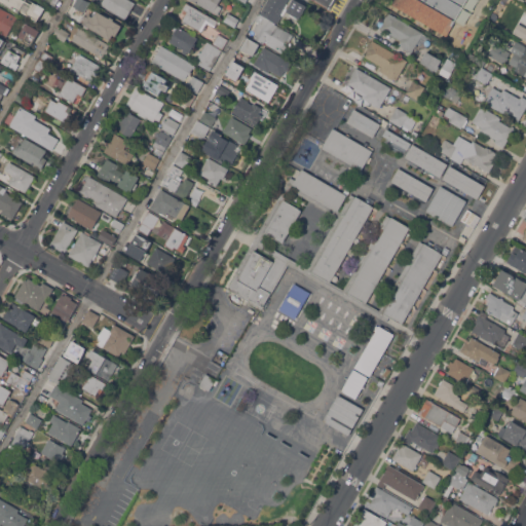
[(0,2),(0,0),(31,0),(43,7),(44,5),(54,11),(49,21),(43,17),(42,21),(47,24),(44,29),(31,22),(31,21),(0,2)]
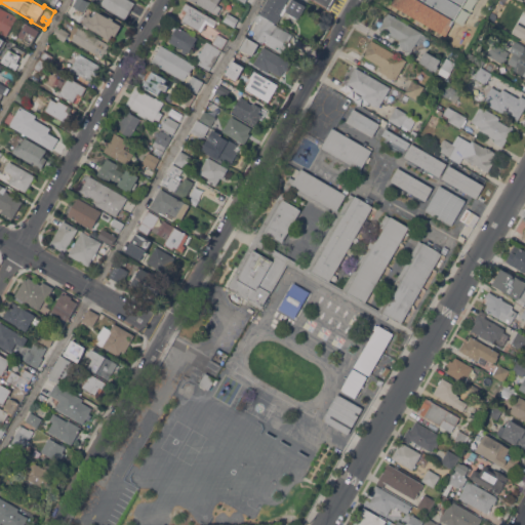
[(78,24),(69,18),(78,0),(86,0),(90,2),(78,24)]
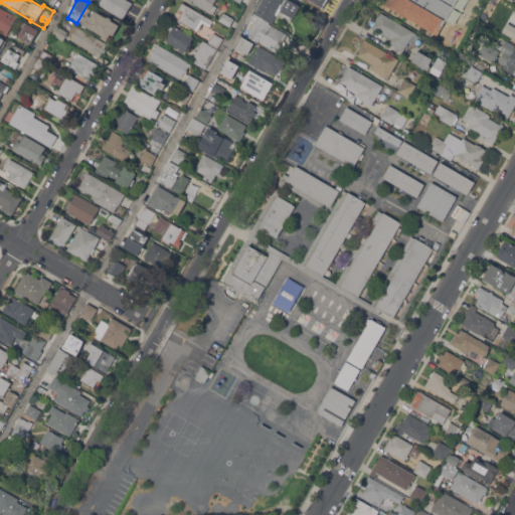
[(128,0),(132,2),(123,18),(100,5),(101,4),(100,4),(101,0),(128,0)]
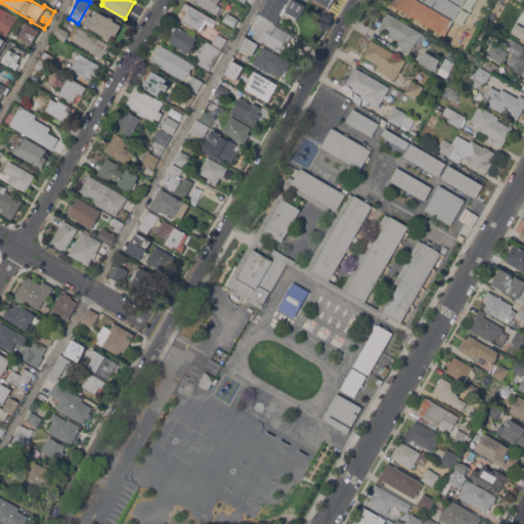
[(219,0),(217,4),(221,7),(217,14),(213,11),(213,12),(191,0),(219,0)]
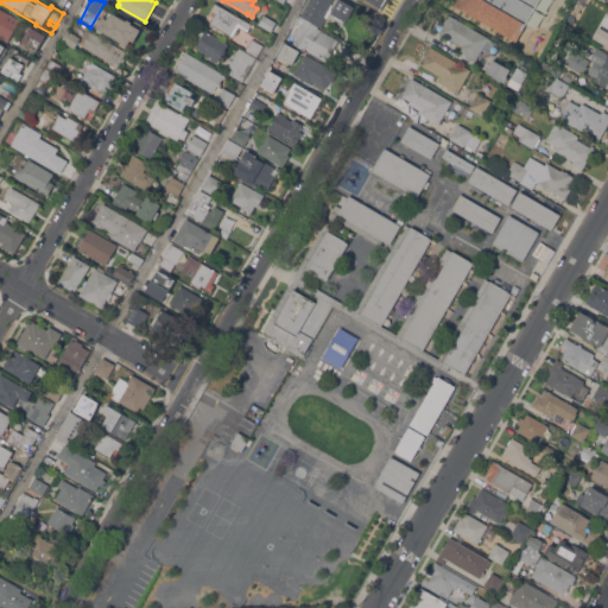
[(333,0),(323,17),(327,19),(322,27),(301,14),(309,0),(333,0)]
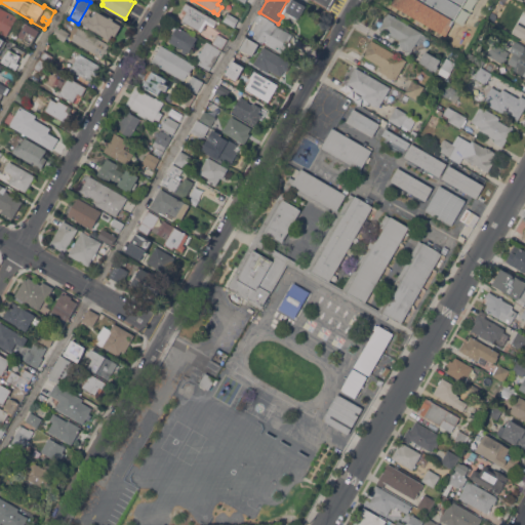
[(291,0),(296,0),(307,5),(299,18),(286,11),(291,0)]
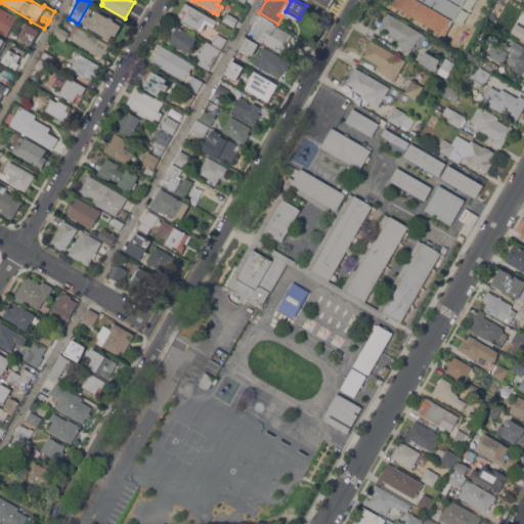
[(456,15),(445,36),(390,4),(392,0),(478,0),(467,20),(456,15)]
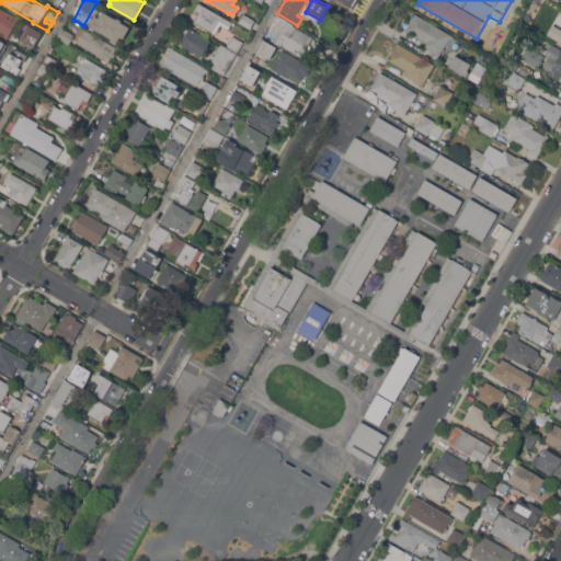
[(217,30),(219,31),(218,33),(216,32),(216,33),(195,22),(198,15),(195,13),(197,11),(196,10),(199,3),(232,22),(229,29),(220,24),(217,30)]
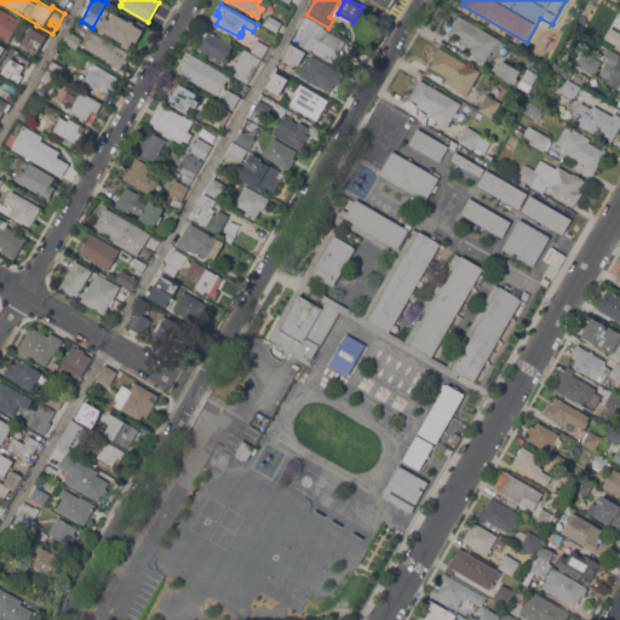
[(0,9),(22,21),(9,42),(0,36),(0,9)]
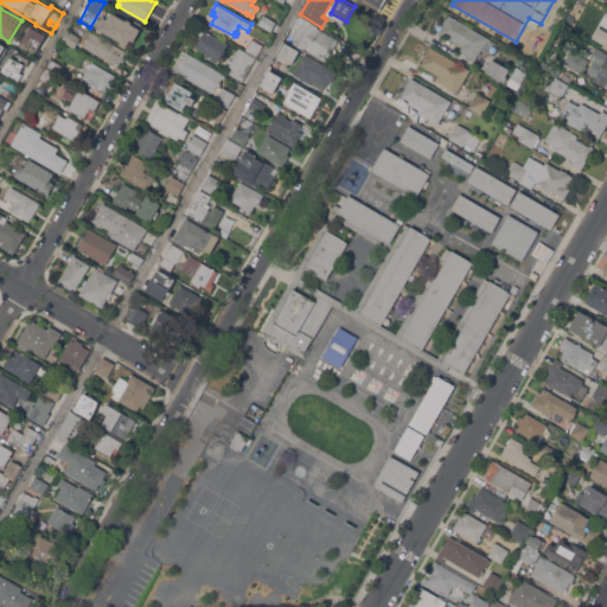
[(127,20),(128,19),(132,21),(132,24),(141,29),(134,40),(131,39),(127,45),(97,26),(103,17),(108,19),(112,12),(127,20)]
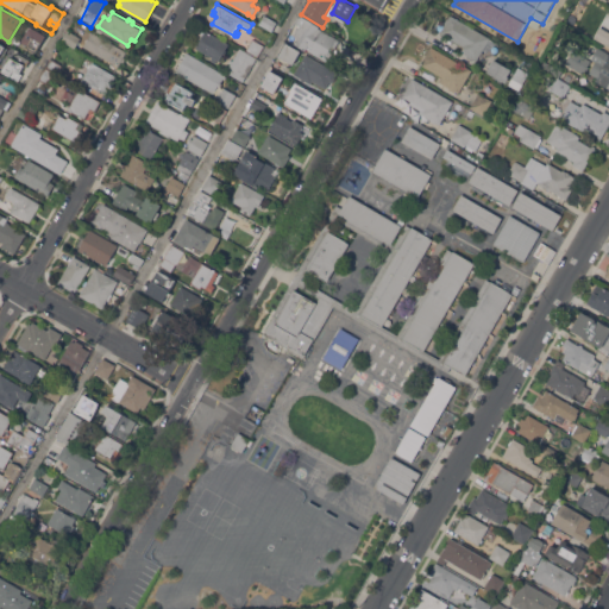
[(277,22),(272,31),(259,24),(264,14),(277,22)]
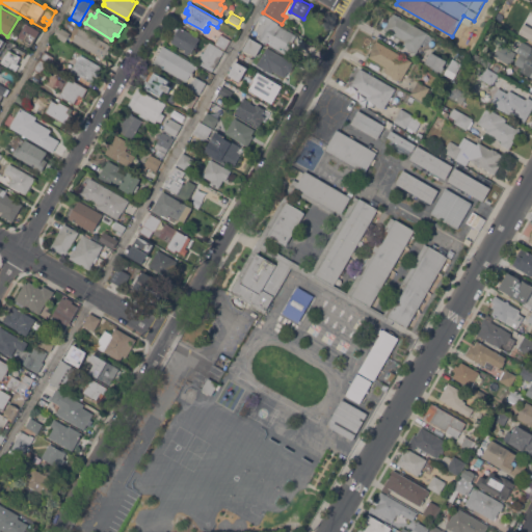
[(428,33),(421,45),(422,46),(421,48),(420,47),(417,53),(414,51),(413,52),(408,50),(408,49),(399,43),(401,38),(384,28),(393,12),(428,33)]
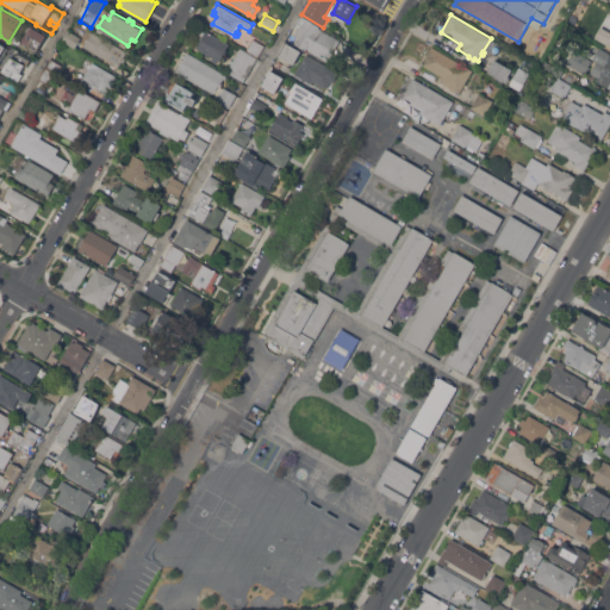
[(328,61),(307,49),(306,50),(294,43),(298,37),(294,36),(300,25),(297,24),(302,16),(321,26),(319,27),(341,39),(328,61)]
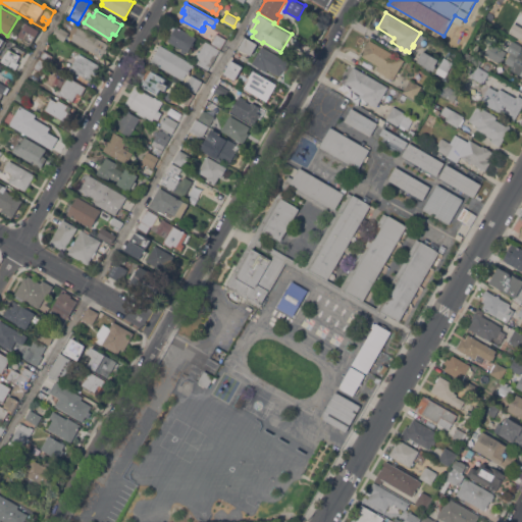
[(27,22),(40,30),(33,44),(19,36),(27,22)]
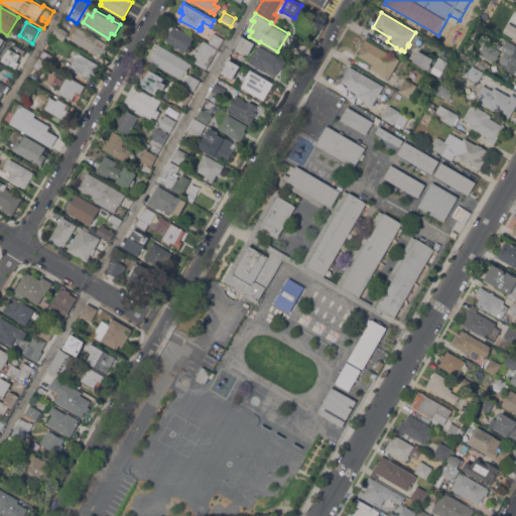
[(515,26),(507,22),(502,33),(515,40),(515,26)]
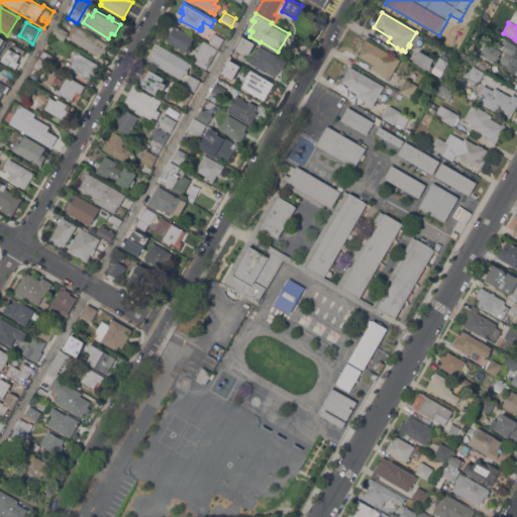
[(64,40),(53,33),(58,25),(69,31),(64,40)]
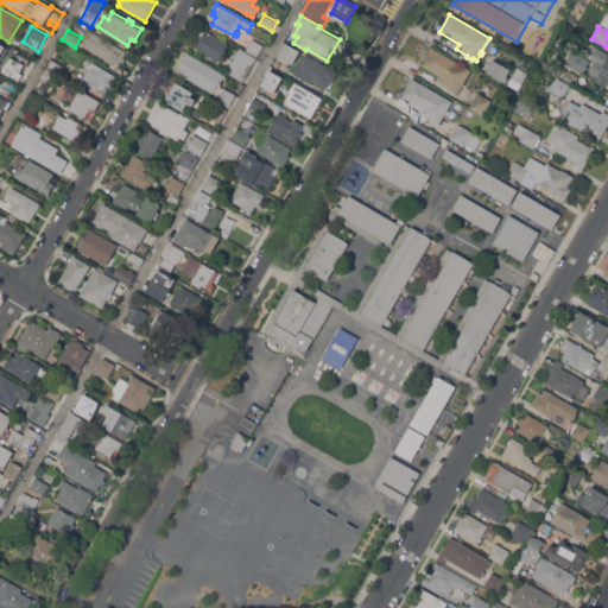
[(225,50),(227,50),(225,55),(222,54),(219,61),(216,59),(215,62),(210,59),(213,57),(196,48),(197,45),(192,43),(200,30),(204,32),(206,30),(228,44),(225,50)]
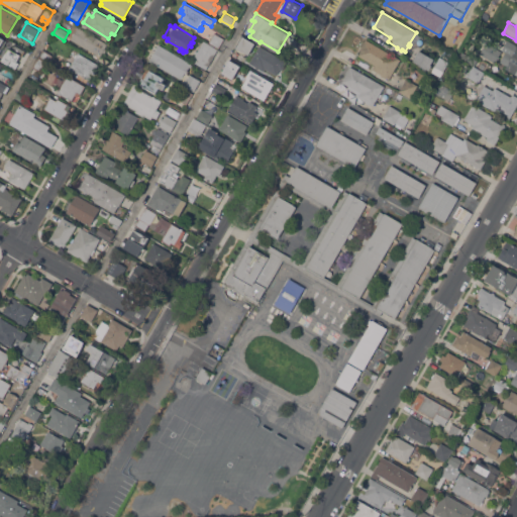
[(107,43),(105,47),(107,48),(104,54),(102,53),(101,57),(71,39),(79,26),(107,43)]
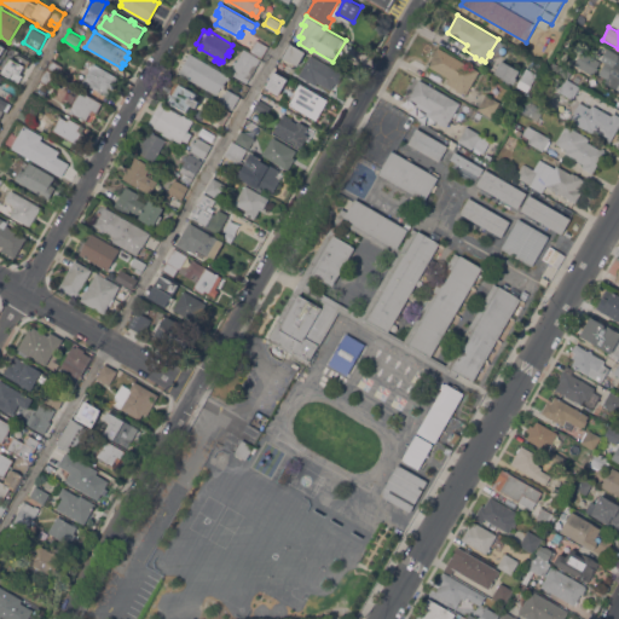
[(250,52),(258,40),(268,46),(261,58),(250,52)]
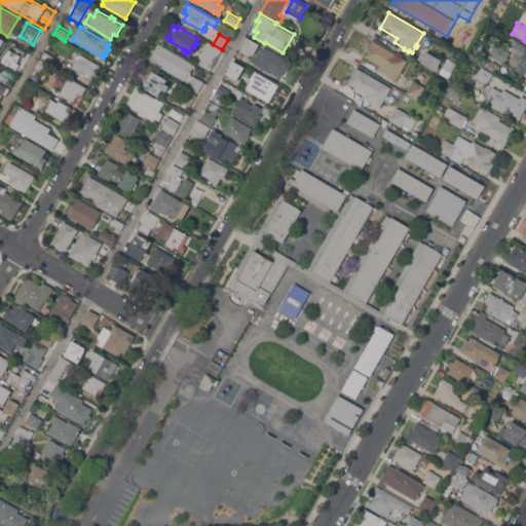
[(248,37),(260,43),(254,55),(241,49),(248,37)]
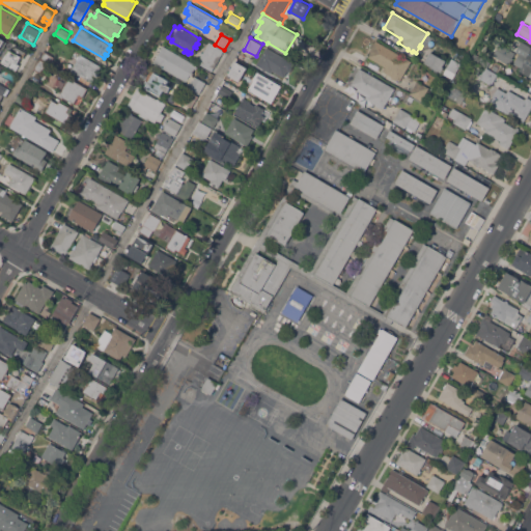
[(412,61),(400,81),(396,79),(396,80),(392,77),(392,76),(383,71),(386,66),(368,56),(371,52),(369,51),(375,40),(412,61)]
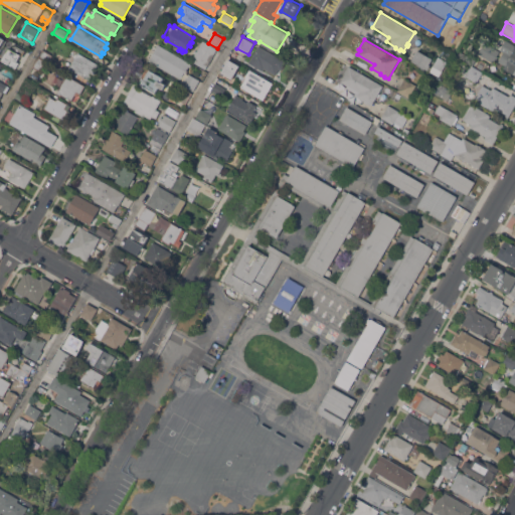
[(208,65),(207,65),(206,68),(192,61),(194,57),(193,57),(196,53),(193,52),(195,49),(197,51),(203,40),(208,43),(217,48),(208,65)]
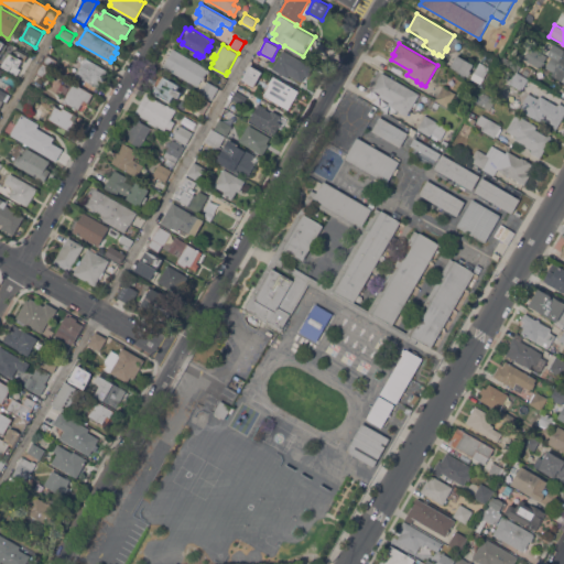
[(563,50),(563,82),(551,75),(553,72),(545,67),(552,57),(548,55),(553,44),(563,50)]
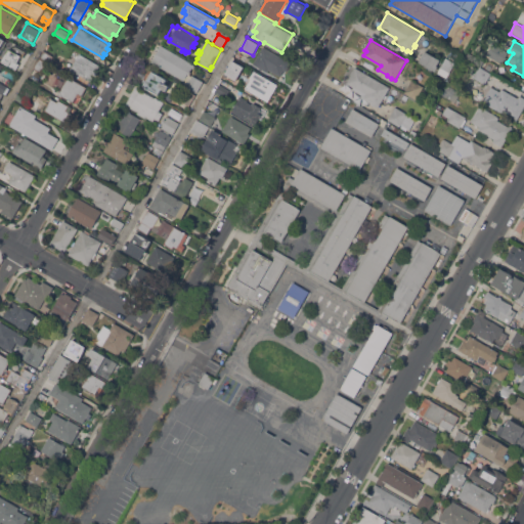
[(486,54),(492,43),(509,52),(501,63),(486,54)]
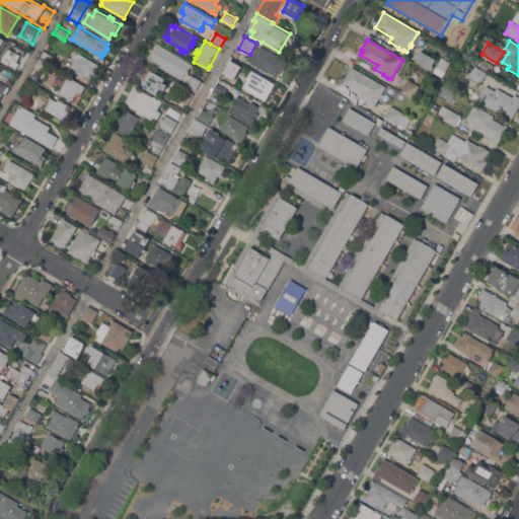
[(192,65),(193,65),(192,67),(191,67),(189,70),(190,71),(188,73),(187,73),(181,79),(150,60),(159,44),(193,64),(192,65)]
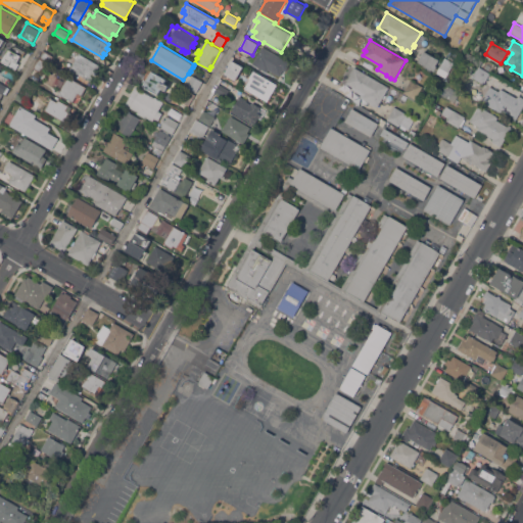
[(291,62),(286,72),(283,69),(280,76),(269,69),(267,72),(263,69),(262,69),(258,68),(259,67),(256,66),(254,60),(263,46),(291,62)]
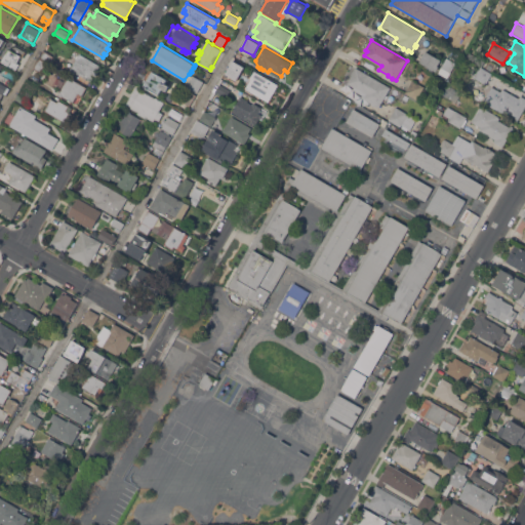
[(10,49),(22,56),(16,65),(12,62),(8,67),(2,63),(10,49)]
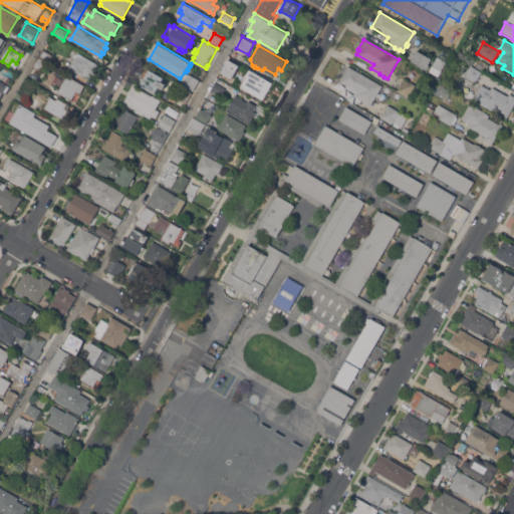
[(42,49),(53,56),(49,64),(38,57),(42,49)]
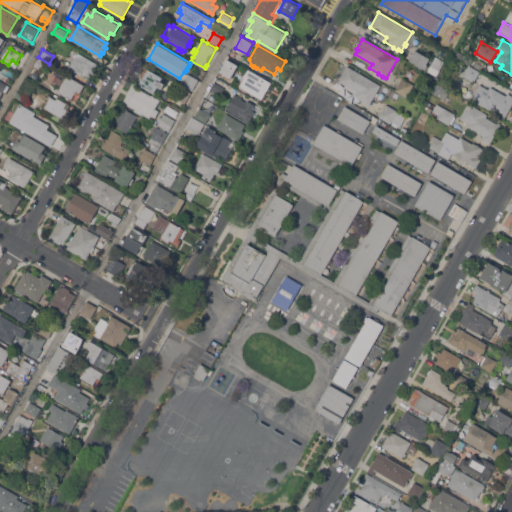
[(415,49),(430,58),(426,64),(428,65),(425,69),(419,65),(418,67),(415,65),(415,63),(409,60),(415,49)]
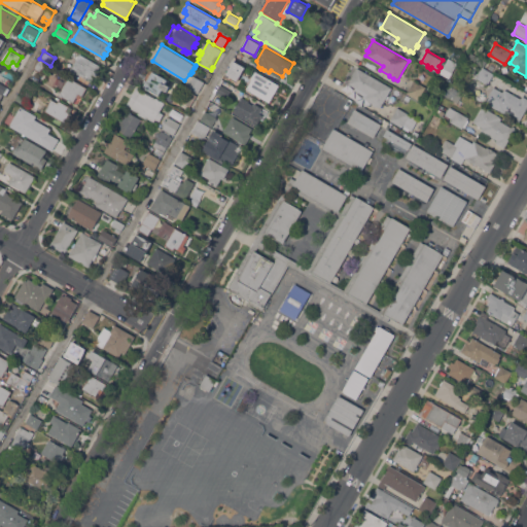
[(487,61),(484,67),(466,57),(470,51),(487,61)]
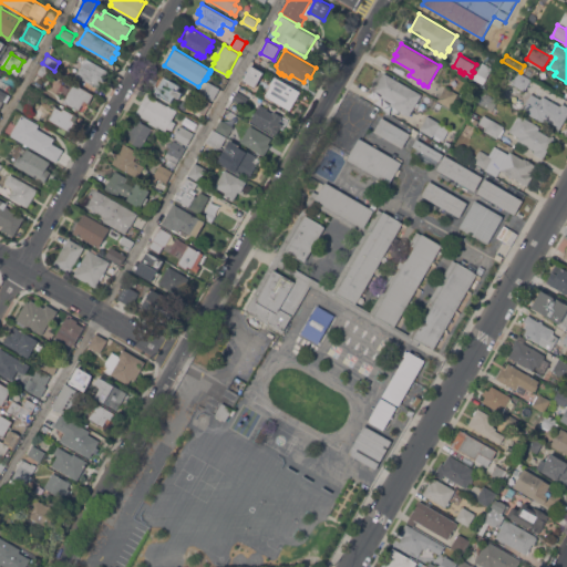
[(109,70),(104,76),(105,78),(103,82),(103,81),(99,88),(76,74),(86,58),(109,70)]
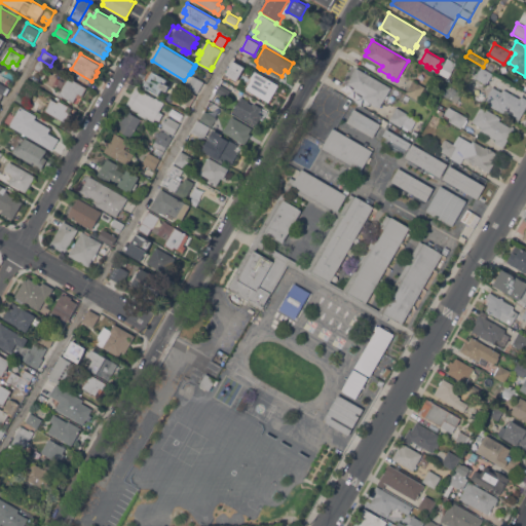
[(50,66),(44,75),(33,68),(39,59),(50,66)]
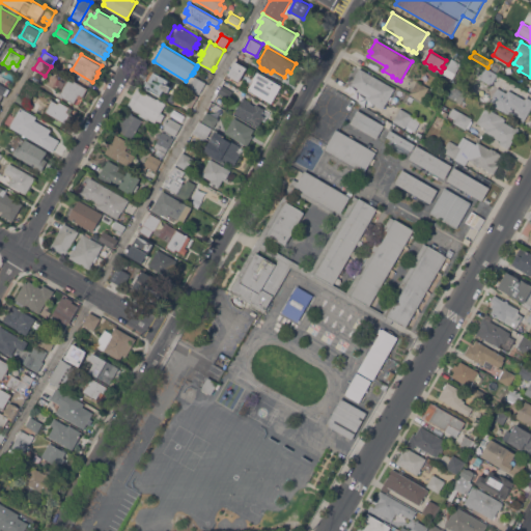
[(239,83),(226,75),(236,59),(249,66),(239,83)]
